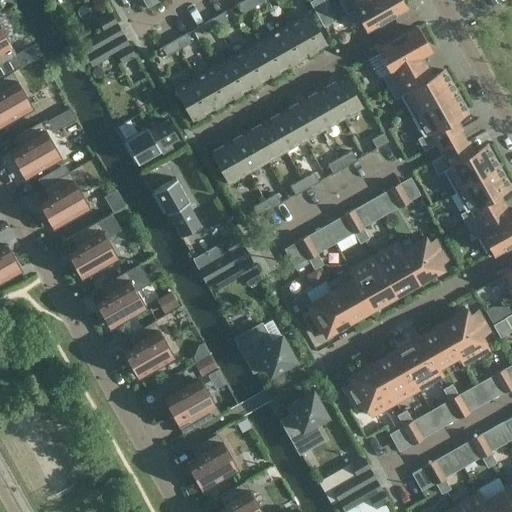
[(248,0),(245,0),(236,5),(241,14),(253,7),(248,0)]
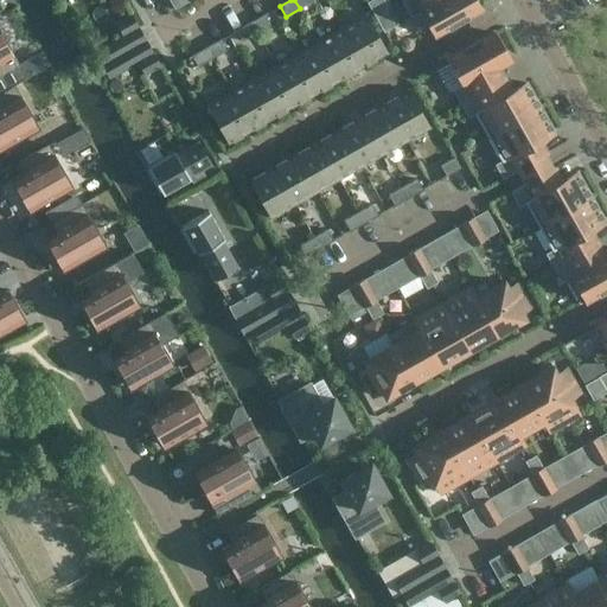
[(389,10),(383,0),(370,0),(366,2),(375,18),(389,10)]
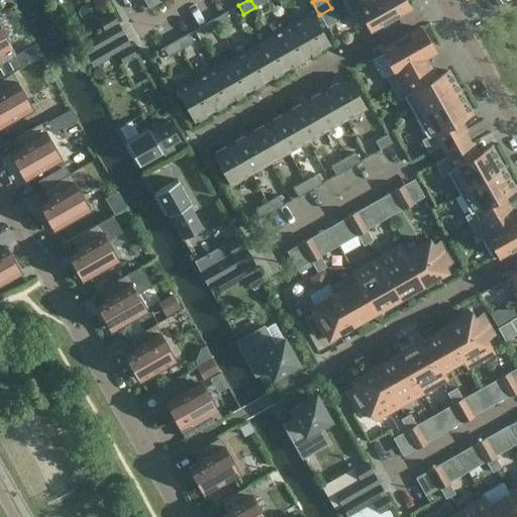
[(344,0),(341,2),(349,14),(357,9),(370,29),(408,7),(404,0),(344,0)]
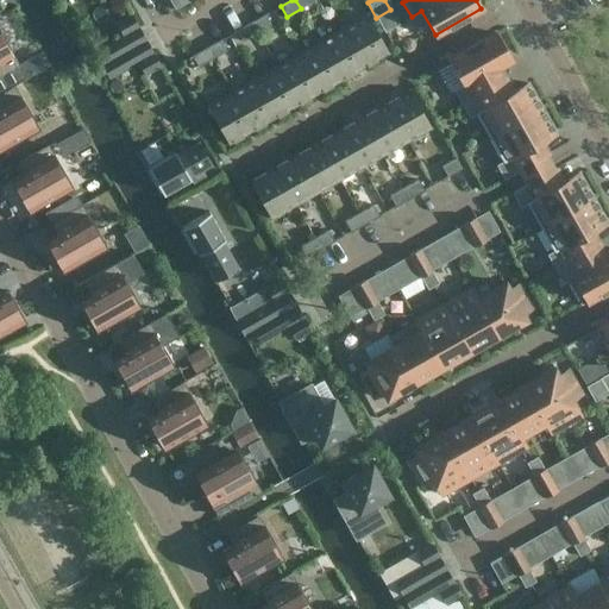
[(376,18),(384,32),(399,24),(390,10),(376,18)]
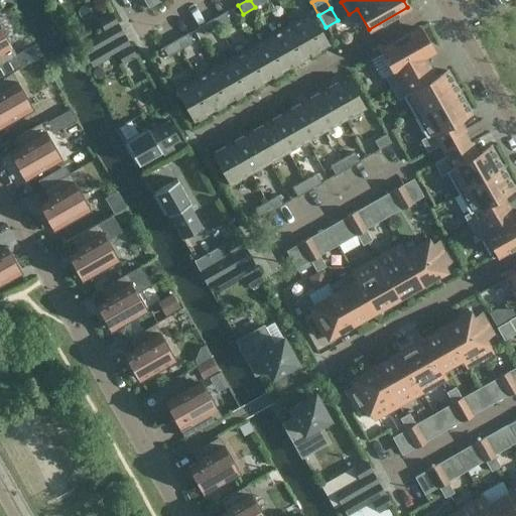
[(117,23),(111,13),(98,20),(105,31),(117,23)]
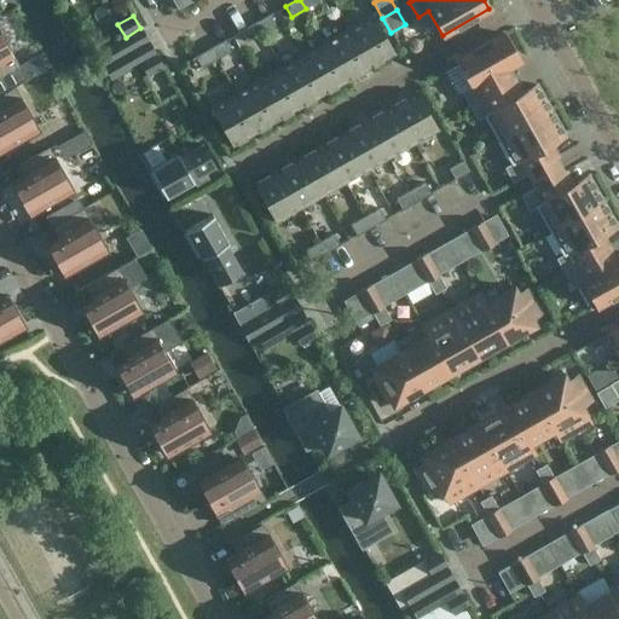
[(268,16),(255,24),(260,35),(275,27),(268,16)]
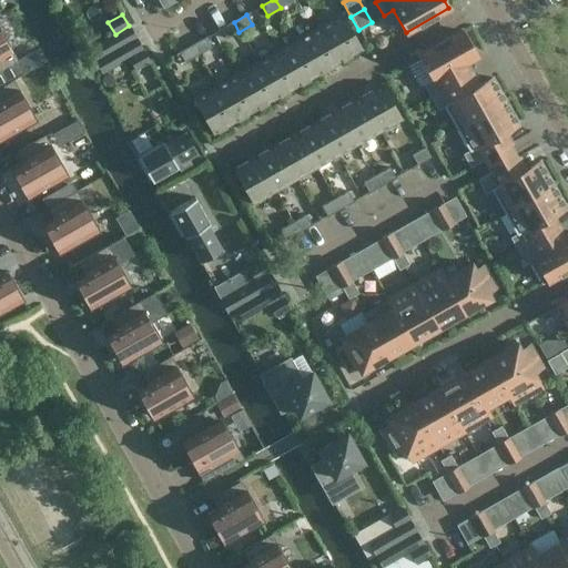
[(342,16),(320,28),(340,62),(362,50),(342,16)]
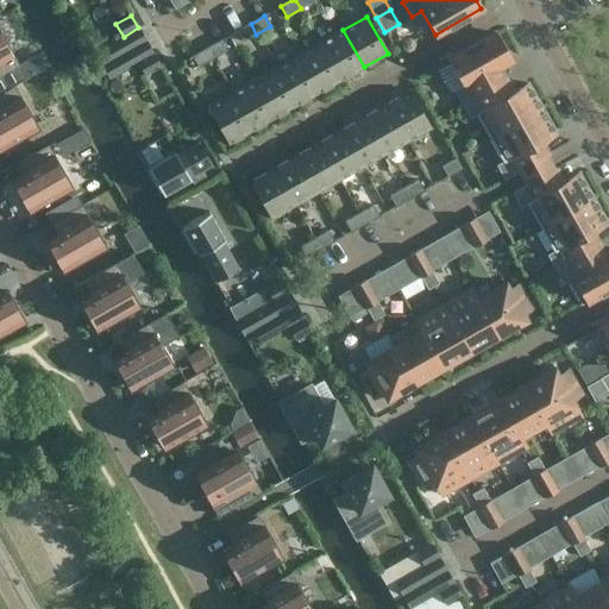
[(251,24),(237,32),(243,42),(256,35),(251,24)]
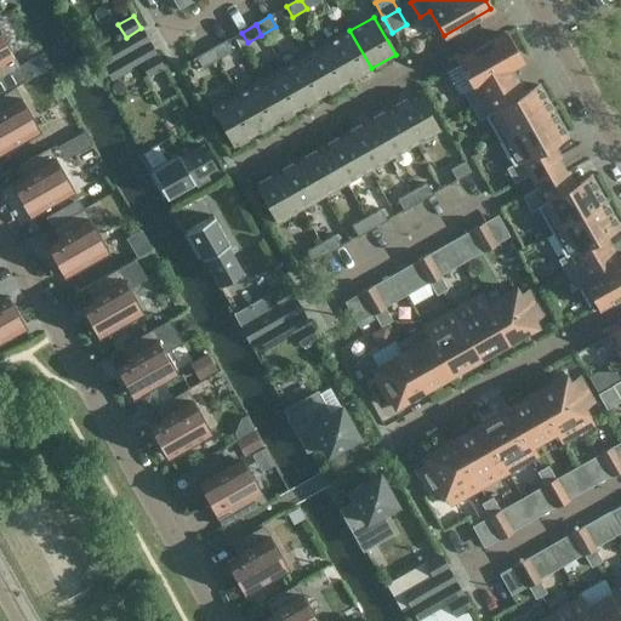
[(371,68),(349,30),(326,43),(348,81),(371,68)]
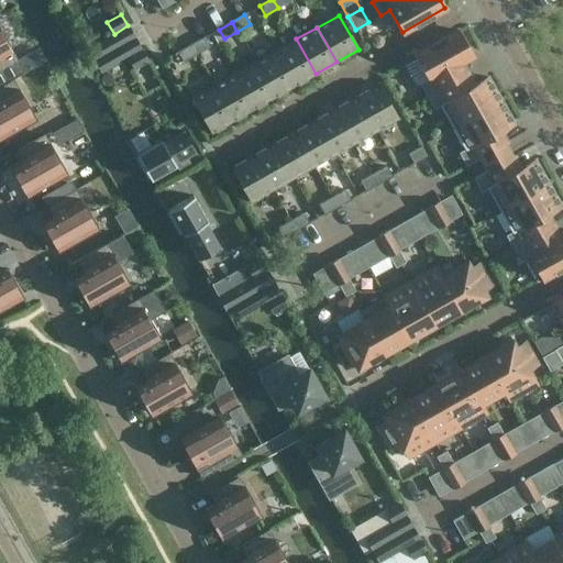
[(426,97),(451,83),(468,72),(462,61),(471,55),(457,31),(416,55),(429,78),(419,84),(426,97)]
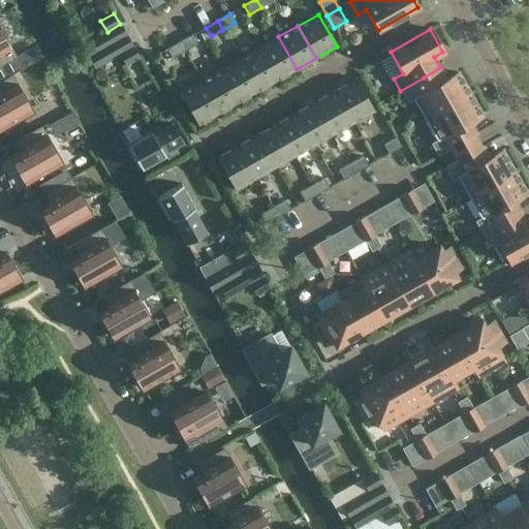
[(0,79),(21,67),(16,58),(0,30),(0,79)]
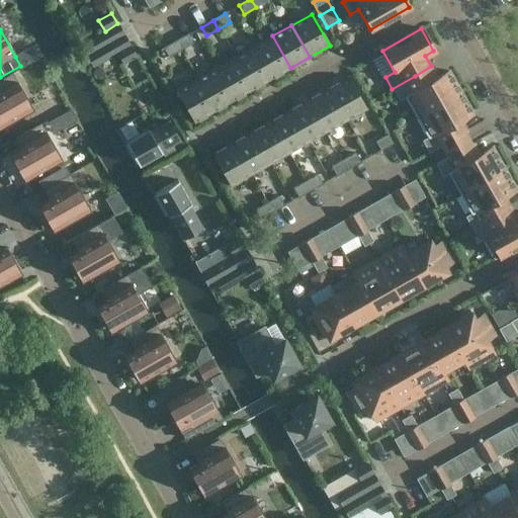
[(187,34),(175,41),(180,51),(192,44),(187,34)]
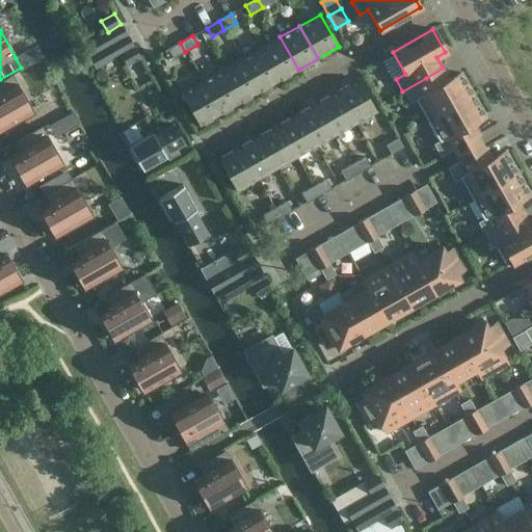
[(298,70),(280,36),(260,48),(278,81),(298,70)]
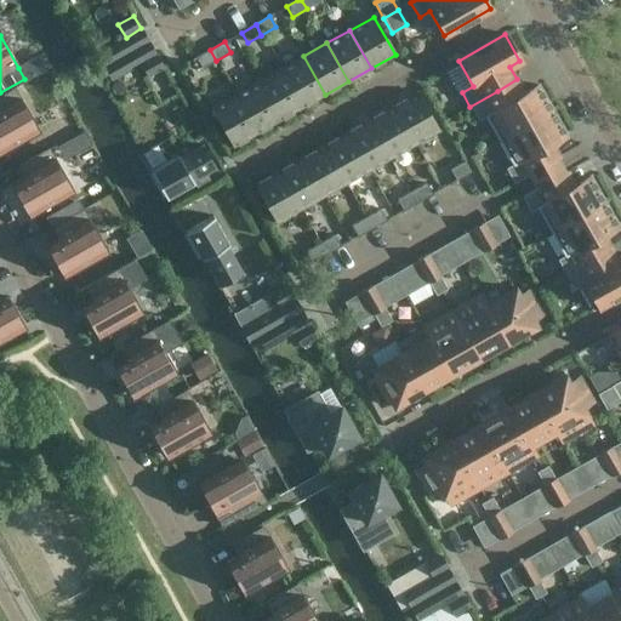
[(216,61),(210,50),(195,58),(201,69),(216,61)]
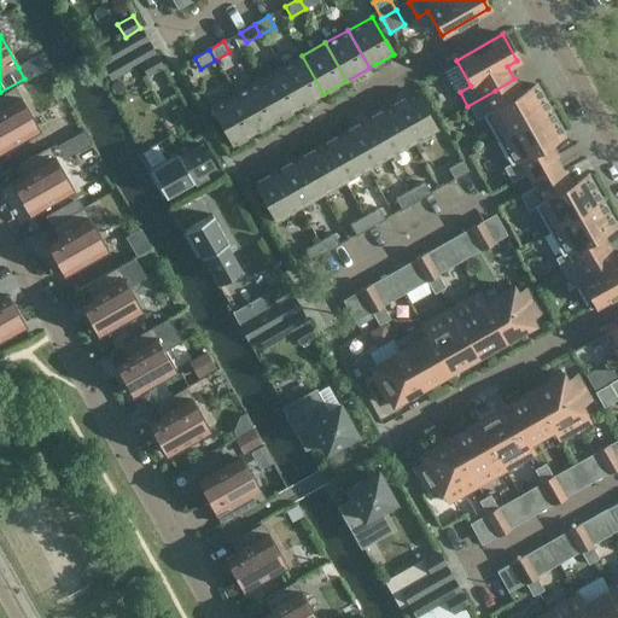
[(42,52),(24,62),(33,76),(51,66),(42,52)]
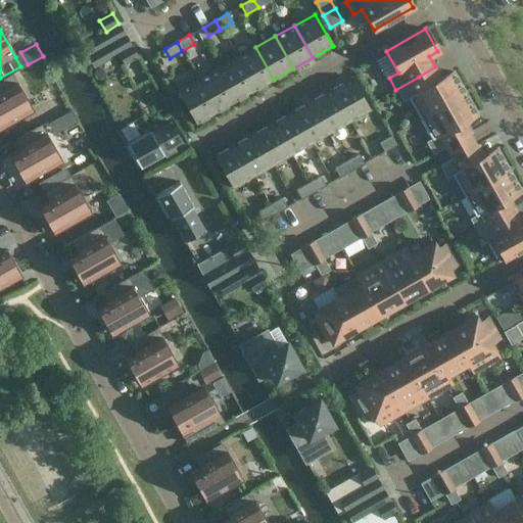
[(132,46),(119,53),(125,64),(138,57),(132,46)]
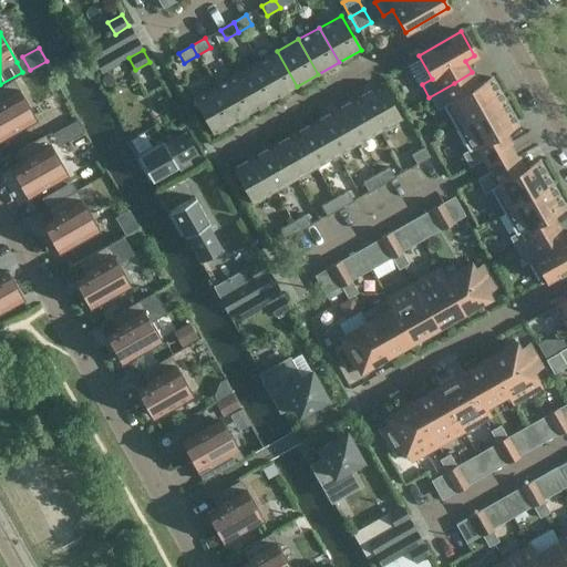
[(276,99),(297,86),(277,51),(256,63),(276,99)]
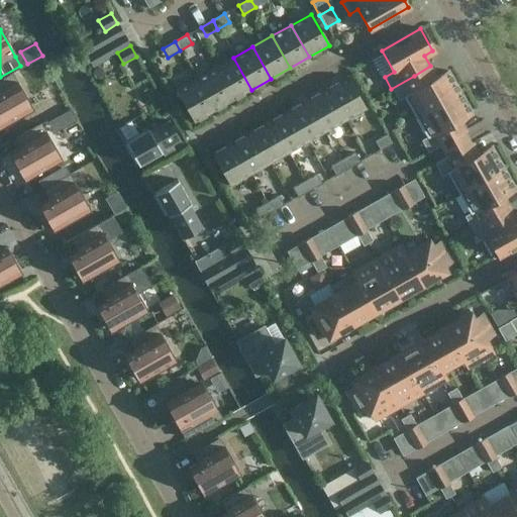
[(251,90),(233,58),(215,68),(233,100),(251,90)]
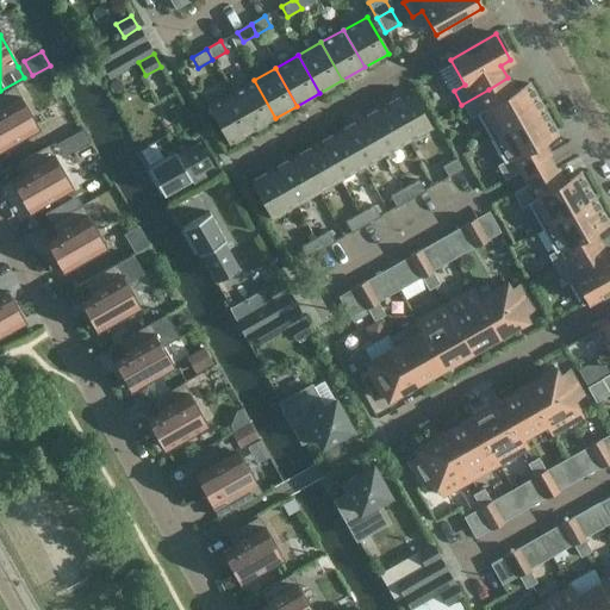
[(508,78),(489,89),(461,105),(470,118),(477,114),(490,138),(542,109),(528,83),(516,91),(508,78)]
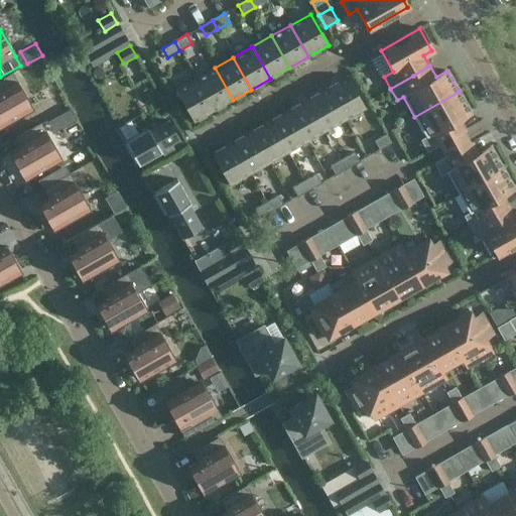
[(233,100),(215,68),(196,79),(214,111),(233,100)]
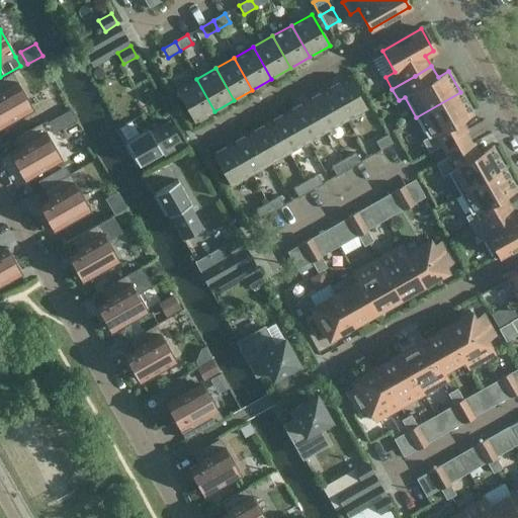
[(0,125),(30,108),(11,74),(0,80),(0,125)]
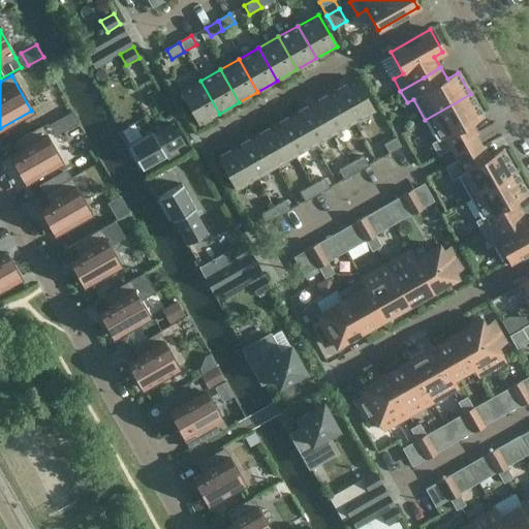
[(334,91),(352,123),(373,112),(354,80),(334,91)]
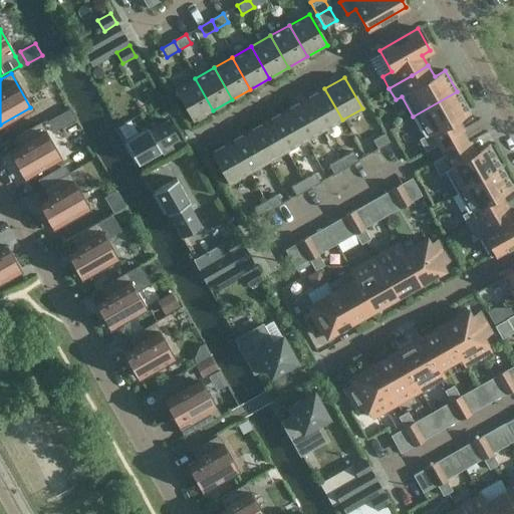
[(213,110),(195,78),(175,89),(193,121),(213,110)]
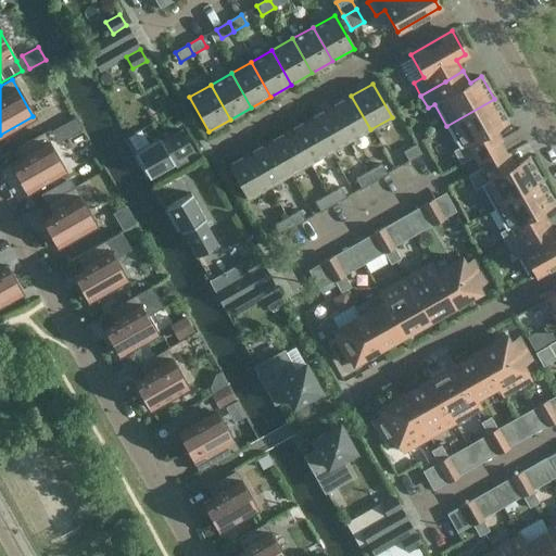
[(351,141),(370,129),(351,96),(331,106),(351,141)]
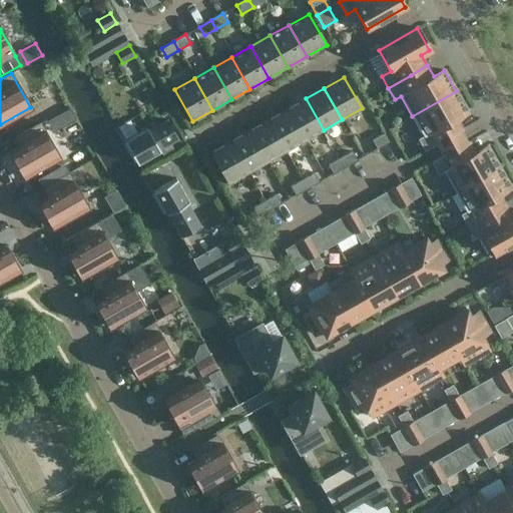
[(439,150),(464,136),(461,130),(463,129),(456,118),(467,112),(456,91),(412,116),(423,136),(418,139),(425,151),(436,145),(439,150)]
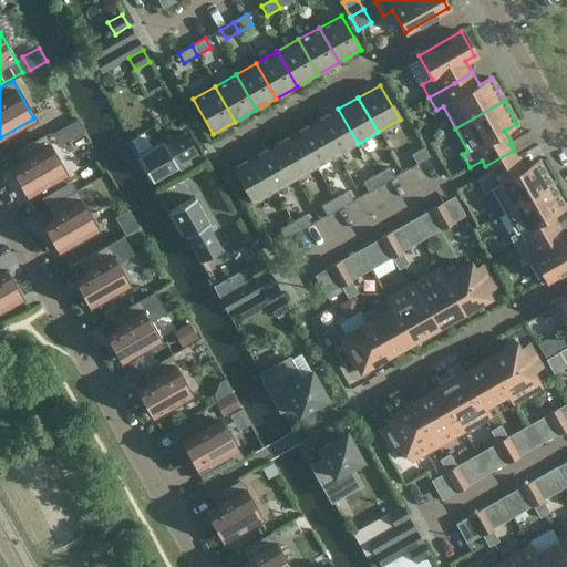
[(337,156),(358,144),(338,109),(317,121),(337,156)]
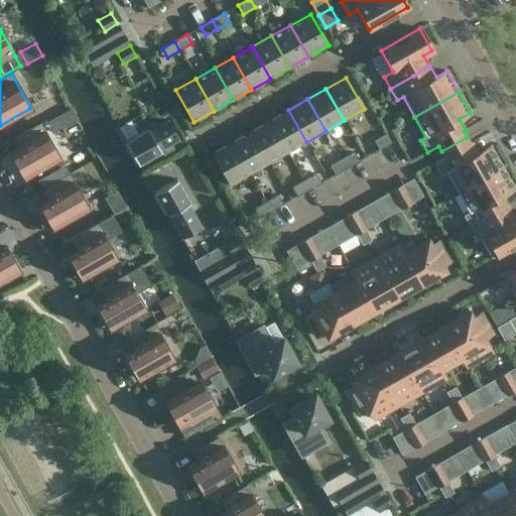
[(306,142),(288,110),(269,121),(287,152),(306,142)]
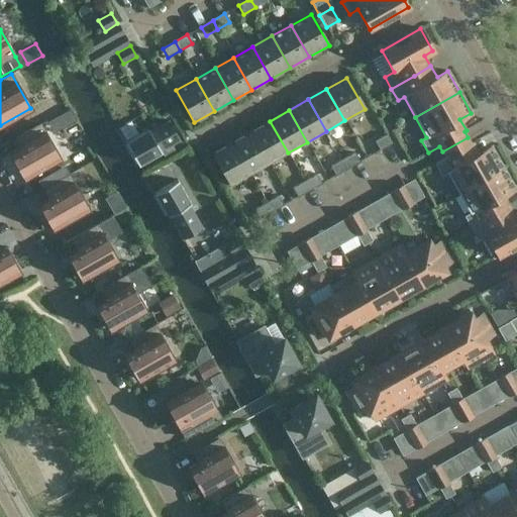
[(137,164),(138,166),(162,152),(161,150),(179,139),(169,120),(149,131),(148,129),(125,142),(126,144),(124,145),(134,165),(137,164)]
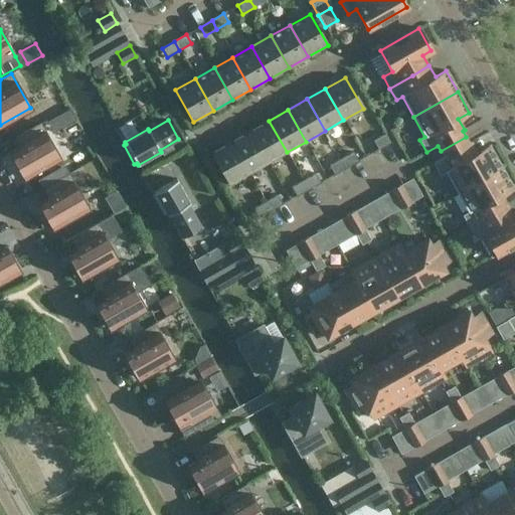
[(269,163),(287,152),(269,121),(250,131),(269,163)]
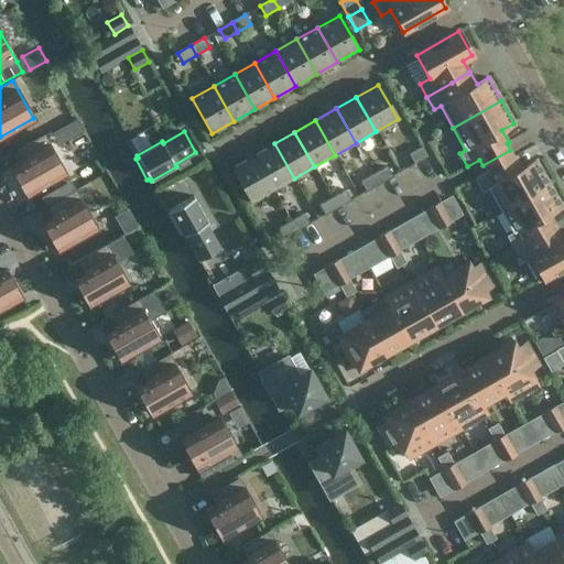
[(25,194),(64,173),(43,136),(17,151),(22,161),(11,167),(25,194)]
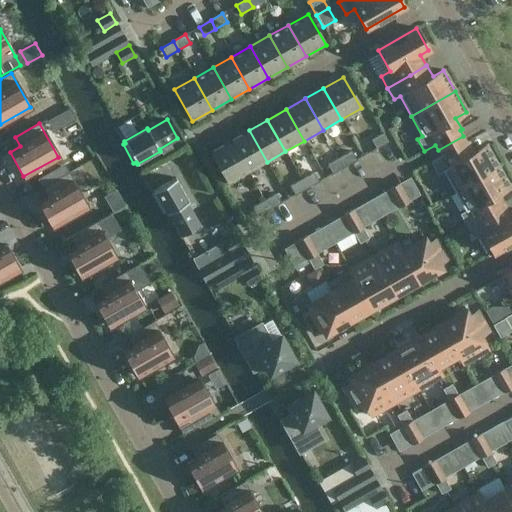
[(267,162),(249,130),(230,141),(248,173),(267,162)]
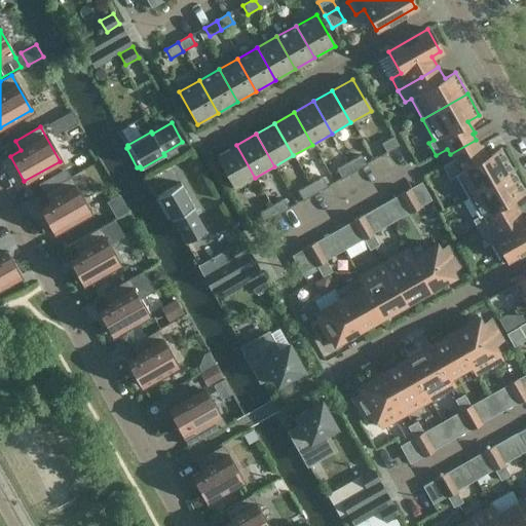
[(378,146),(383,154),(399,146),(393,137),(378,146)]
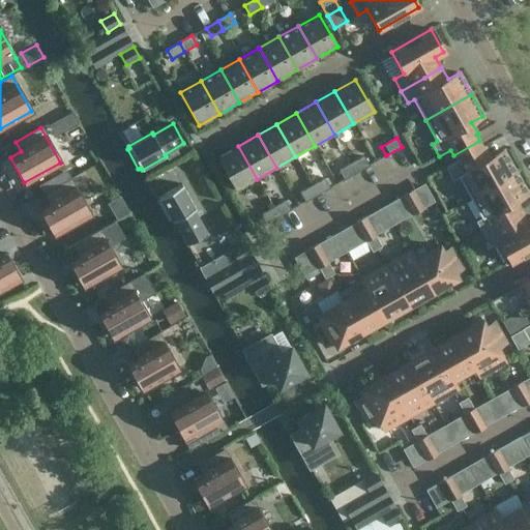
[(483,147),(479,141),(453,155),(457,162),(445,168),(452,181),(458,177),(470,198),(514,172),(502,151),(492,157),(486,146),(483,147)]
